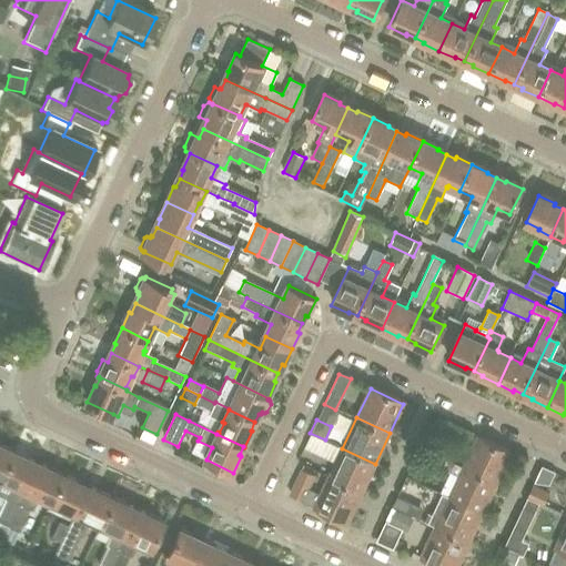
[(310,434),(303,448),(335,464),(340,454),(342,450),(310,434)]
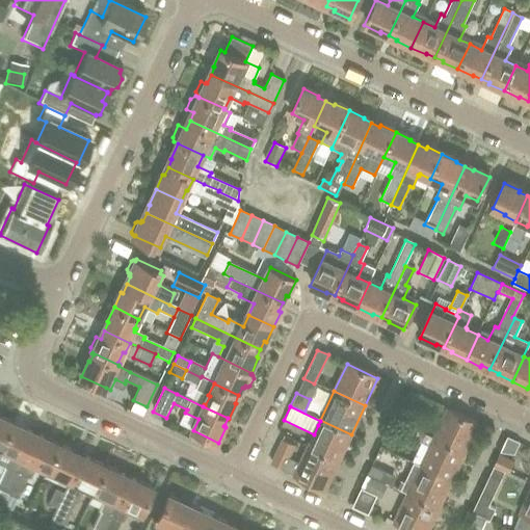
[(465,453),(477,425),(477,424),(447,411),(434,439),(465,453)]
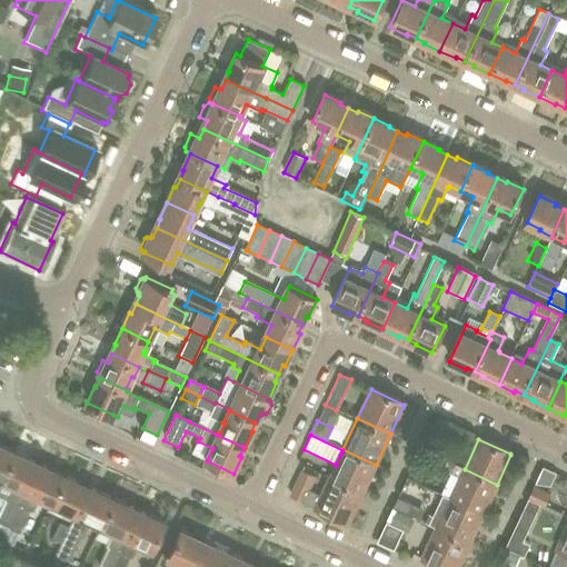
[(0,479),(12,454),(0,447),(0,479)]
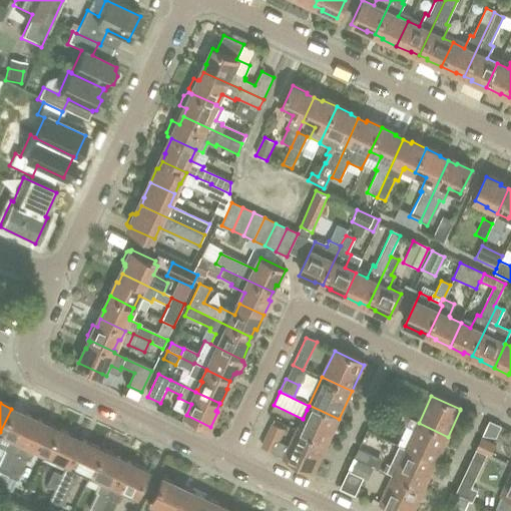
[(326,446),(339,419),(309,405),(309,406),(307,410),(303,419),(297,432),(326,446)]
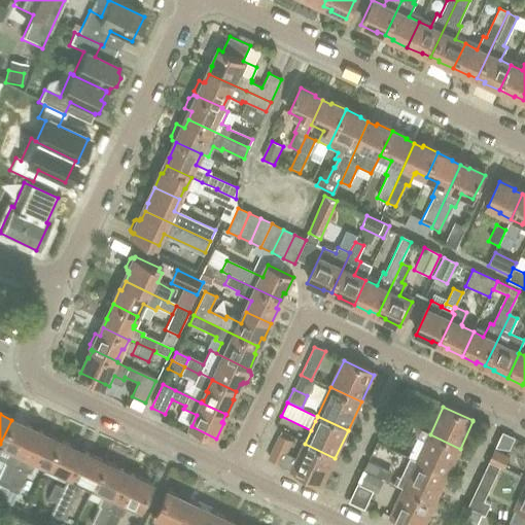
[(0,487),(6,491),(7,488),(33,432),(26,428),(27,427),(11,420),(0,444),(9,449),(0,469),(0,487)]
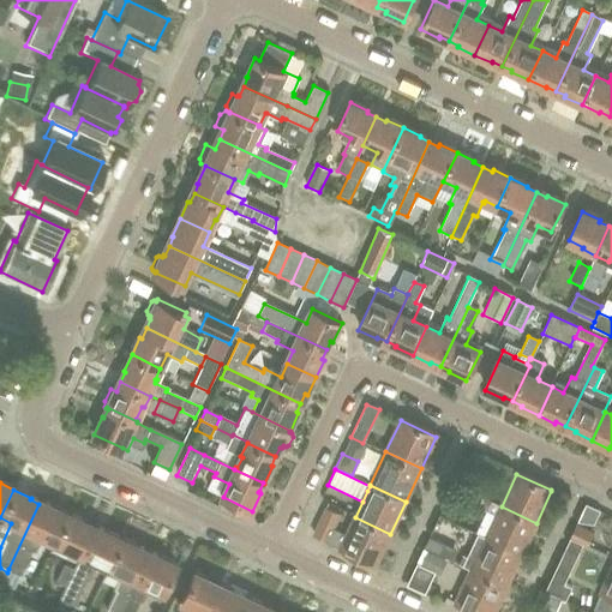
[(521,556),(537,523),(502,507),(501,507),(483,498),(478,508),(485,511),(474,534),(477,534),(477,535),(521,556)]
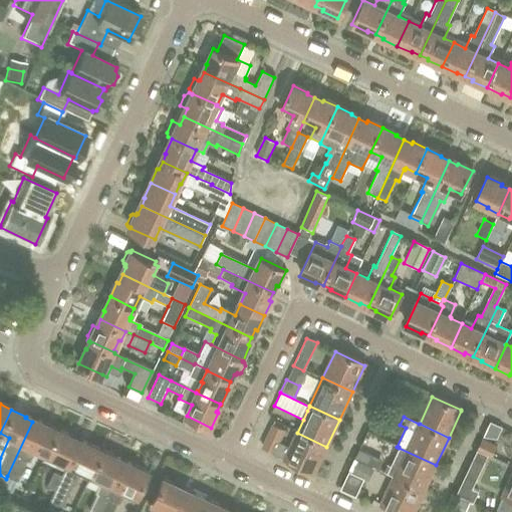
[(44,454),(56,430),(41,424),(40,426),(32,422),(7,476),(6,479),(0,491),(9,495),(15,480),(25,460),(28,461),(34,449),(44,454)]
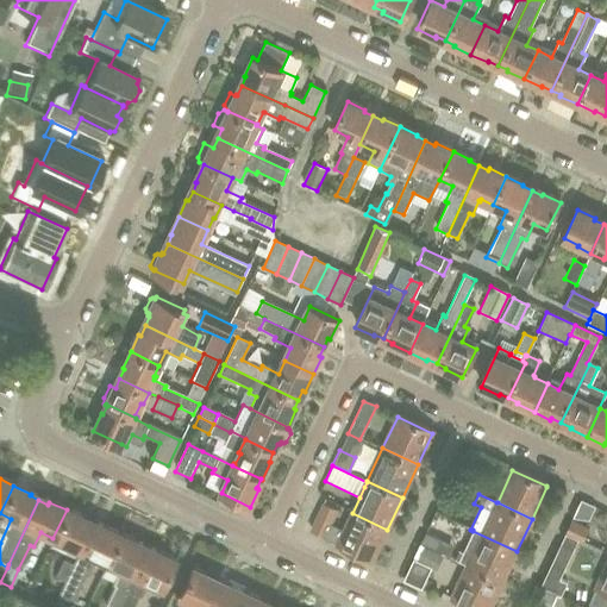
[(337,511),(323,505),(310,531),(324,538),(337,511)]
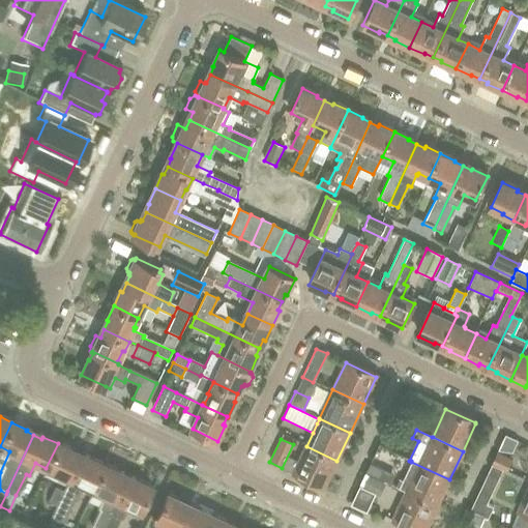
[(68,480),(80,457),(71,452),(72,450),(58,443),(46,468),(55,473),(55,474),(68,480)]
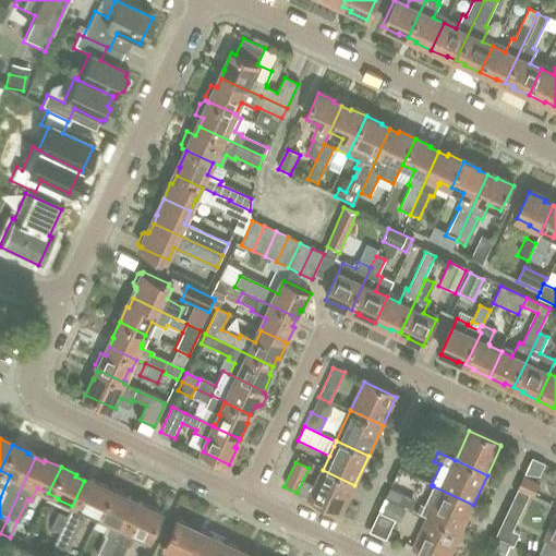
[(340,515),(354,485),(323,470),(309,499),(340,515)]
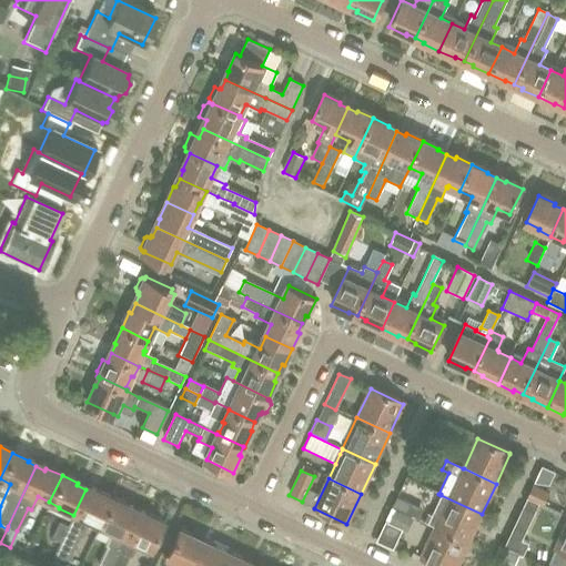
[(548,494),(533,485),(526,498),(543,506),(548,494)]
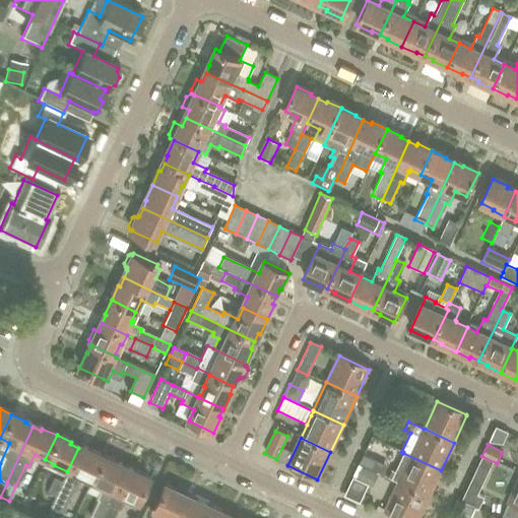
[(90,480),(103,457),(87,450),(86,451),(78,448),(67,471),(61,482),(62,483),(55,499),(54,499),(49,509),(60,514),(71,492),(73,493),(80,475),(90,480)]
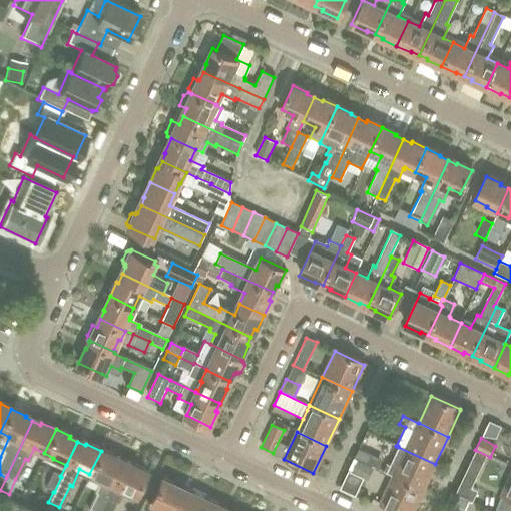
[(423,490),(435,464),(398,447),(386,473),(393,477),(423,490)]
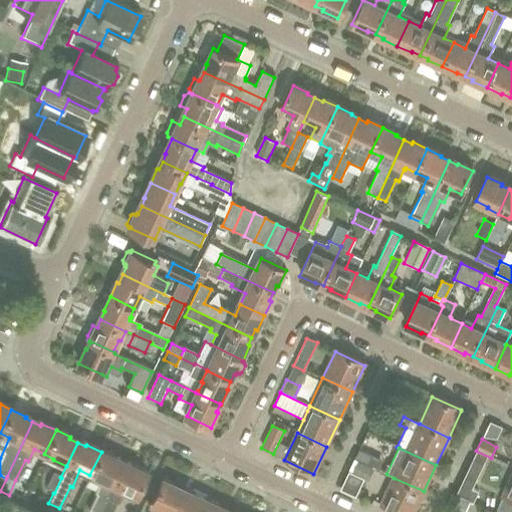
[(354,460),(365,465),(369,456),(358,451),(354,460)]
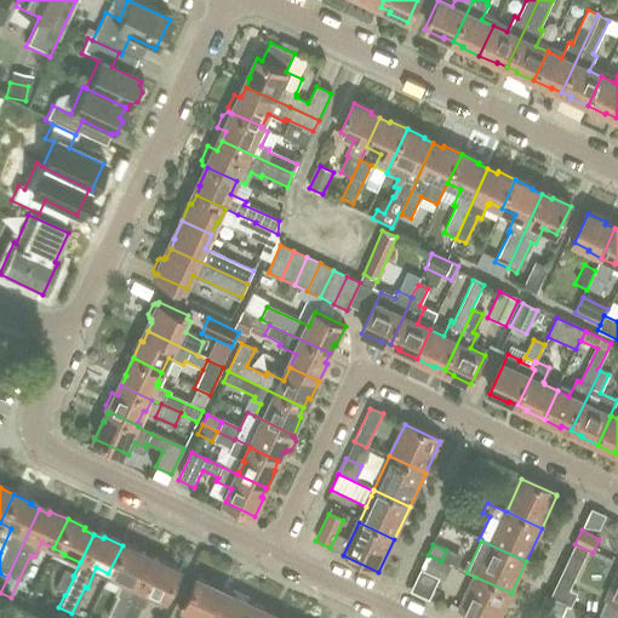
[(120,617),(148,560),(139,555),(139,553),(122,545),(108,573),(121,579),(114,596),(115,598),(107,617),(120,617)]
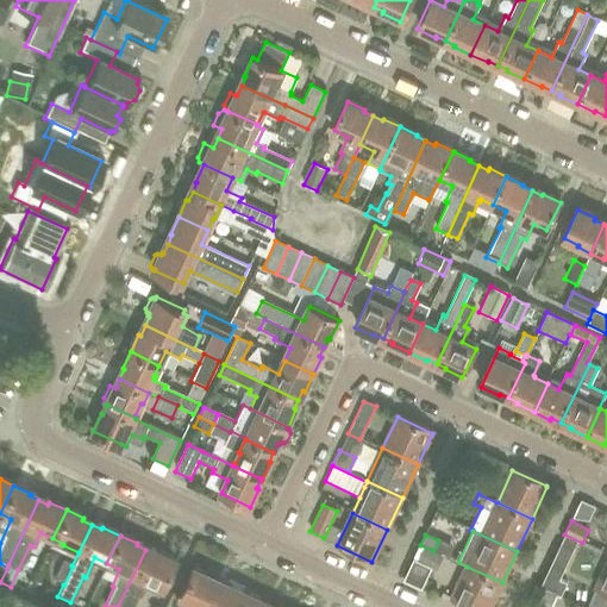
[(436,571),(442,557),(423,549),(417,562),(436,571)]
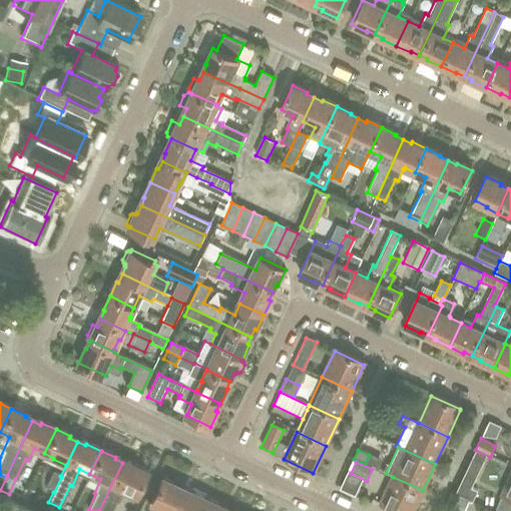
[(130,466),(122,463),(99,510),(111,510),(114,503),(117,504),(123,490),(134,495),(145,472),(130,465),(130,466)]
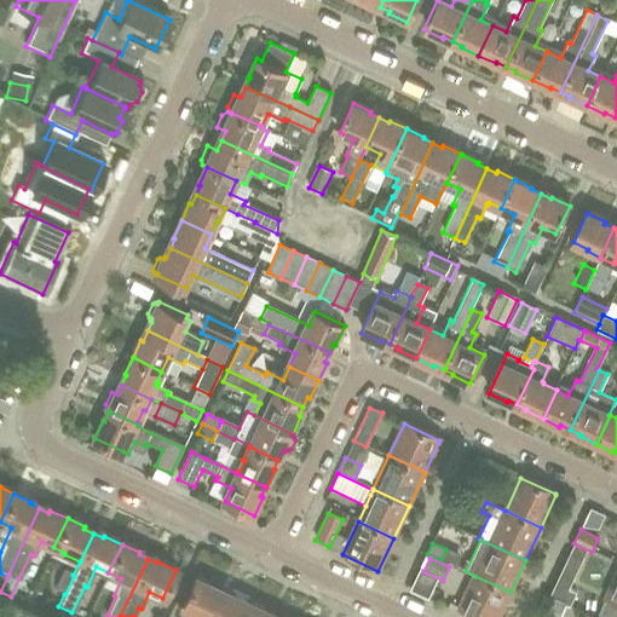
[(74,576),(73,575),(62,570),(53,589),(64,594),(65,594),(74,576)]
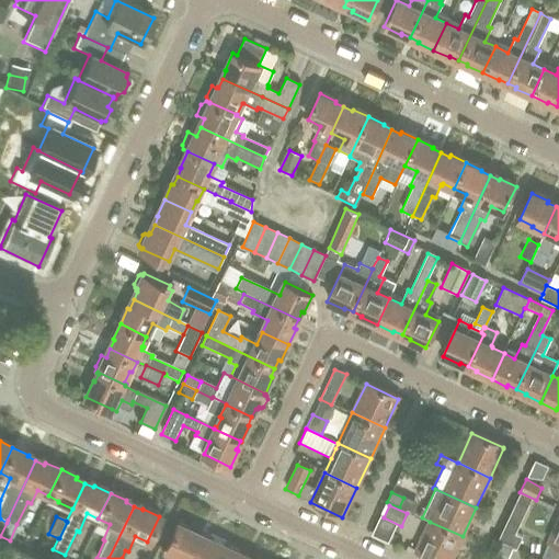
[(558,520),(549,543),(542,558),(558,558),(558,557),(558,520)]
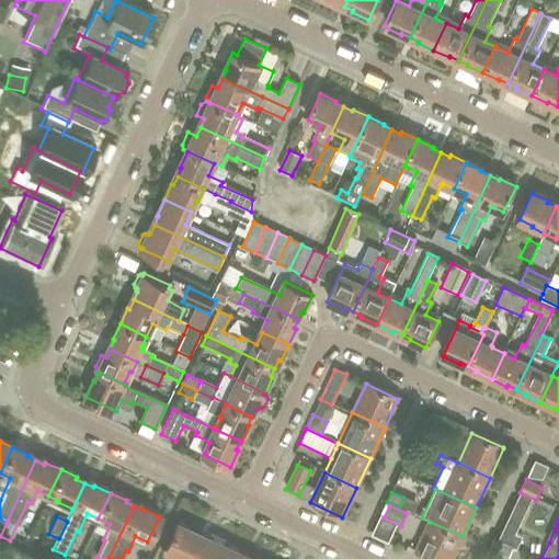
[(452,558),(463,536),(430,522),(417,551),(432,558),(452,558)]
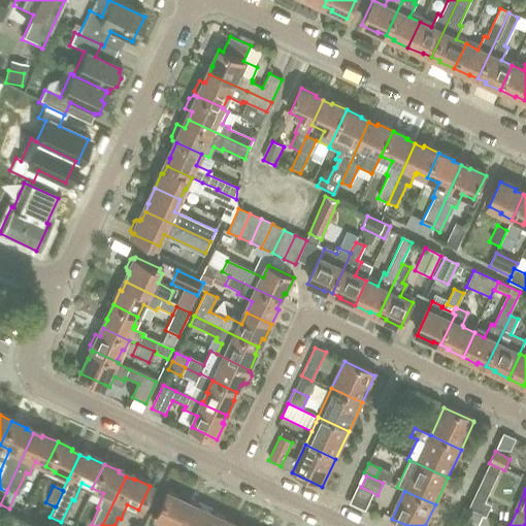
[(478,491),(468,510),(485,517),(490,505),(484,503),(488,495),(478,491)]
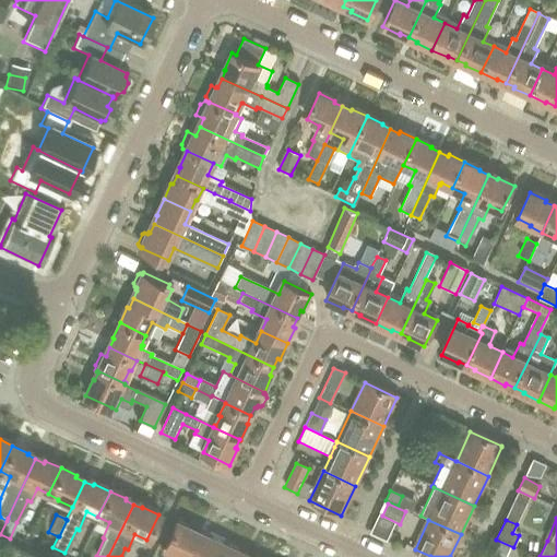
[(189,556),(200,535),(191,532),(192,530),(175,522),(161,553),(167,556),(189,556)]
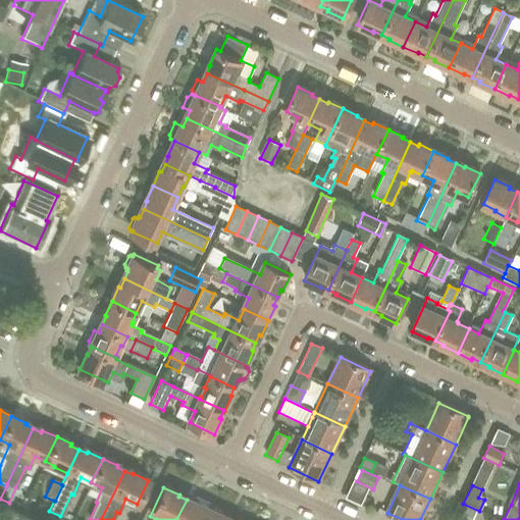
[(204,519),(210,509),(196,502),(195,504),(187,500),(176,519),(204,519)]
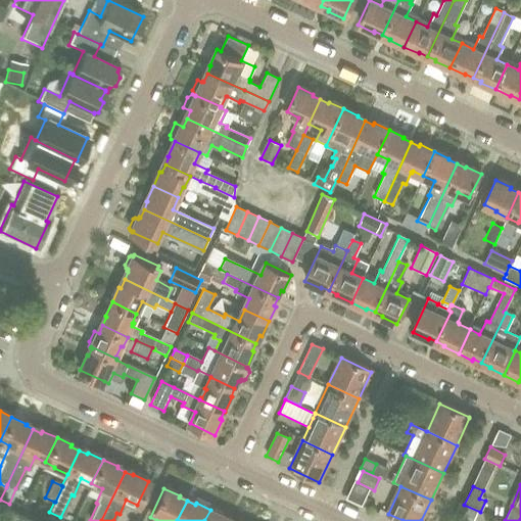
[(0,519),(1,519),(5,518),(9,510),(0,505),(0,519)]
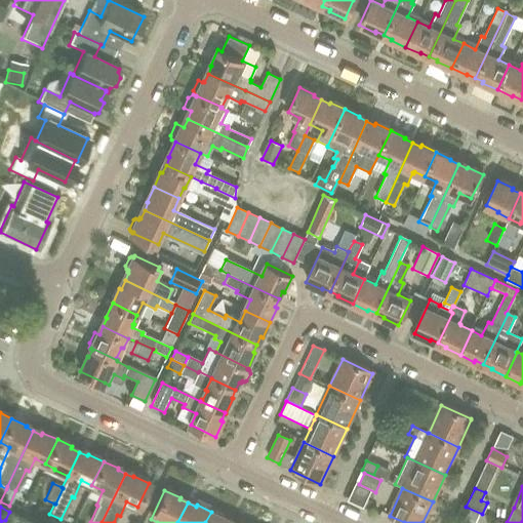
[(467,510),(460,522),(472,522),(477,515),(467,510)]
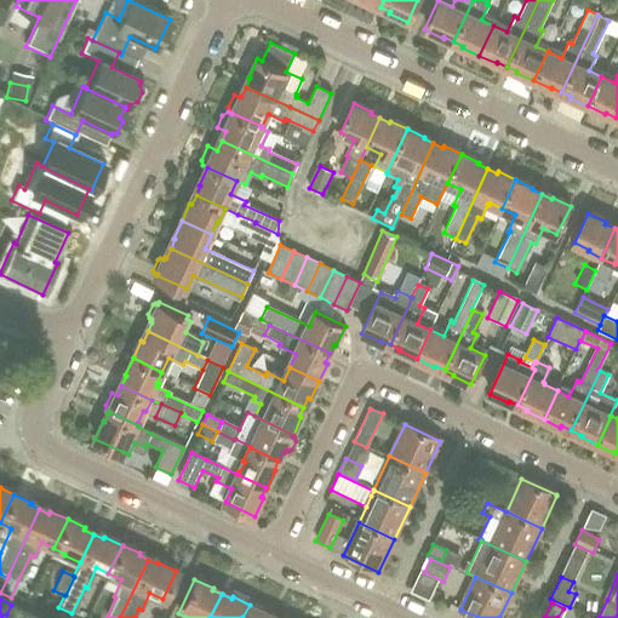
[(269,617),(267,616),(267,613),(250,605),(242,617),(269,617)]
